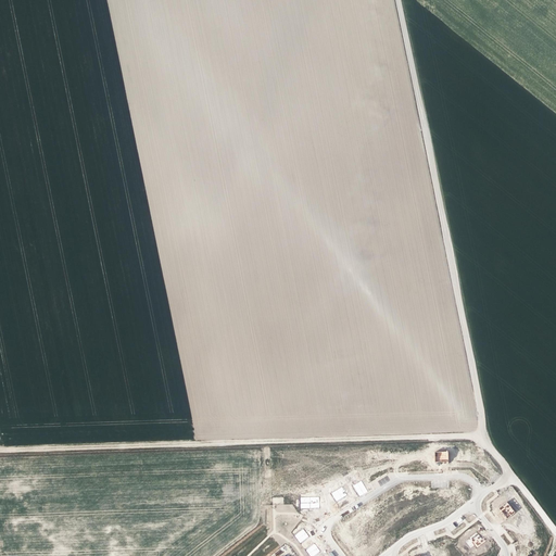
[(449,452),(436,452),(436,462),(442,462),(444,462),(444,464),(449,464),(449,452)]
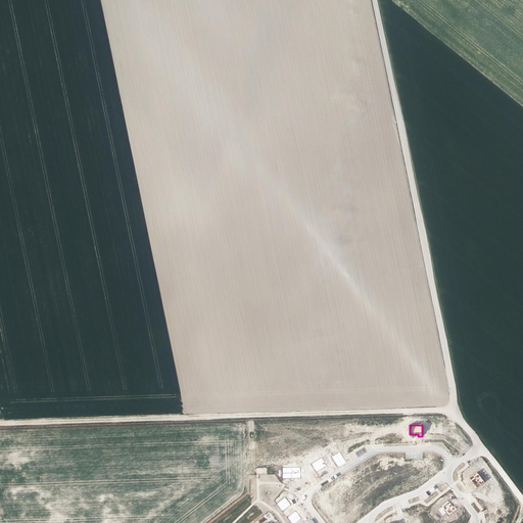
[(365,447),(355,453),(359,457),(367,452),(365,447)]
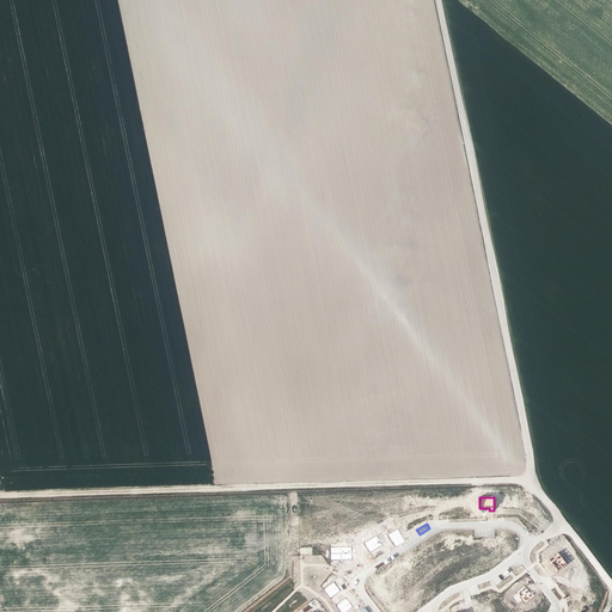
[(398,531),(390,536),(396,546),(402,544),(405,542),(398,531)]
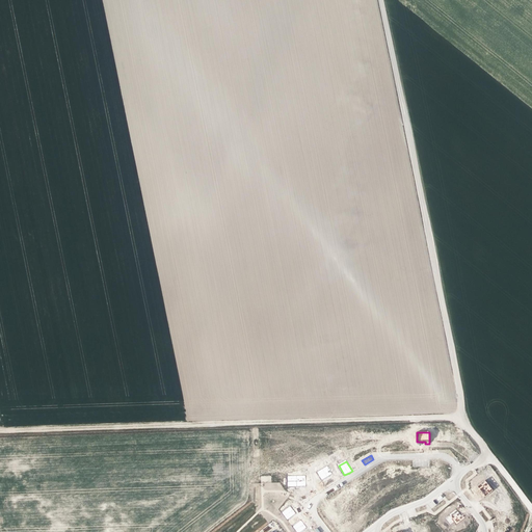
[(333,474),(327,466),(317,472),(322,480),(327,477),(333,474)]
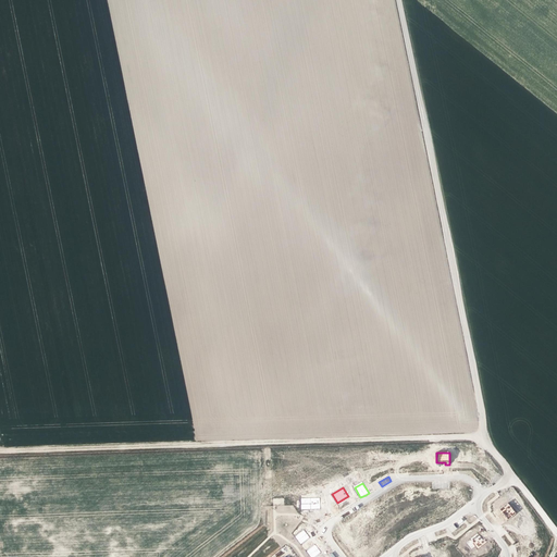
[(320,497),(301,498),(301,510),(311,509),(321,509),(320,497)]
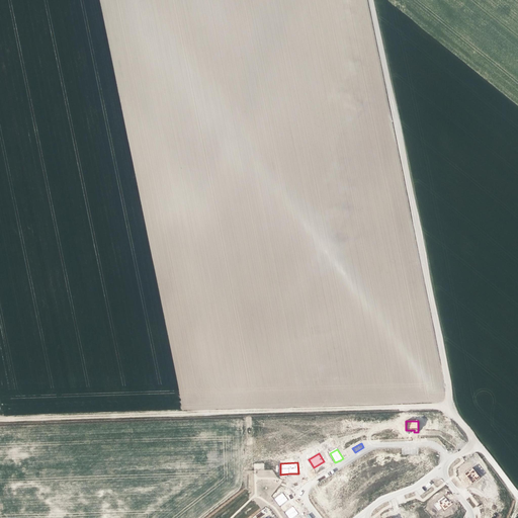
[(472,467),(465,473),(468,478),(470,480),(468,481),(471,485),(480,478),(472,467)]
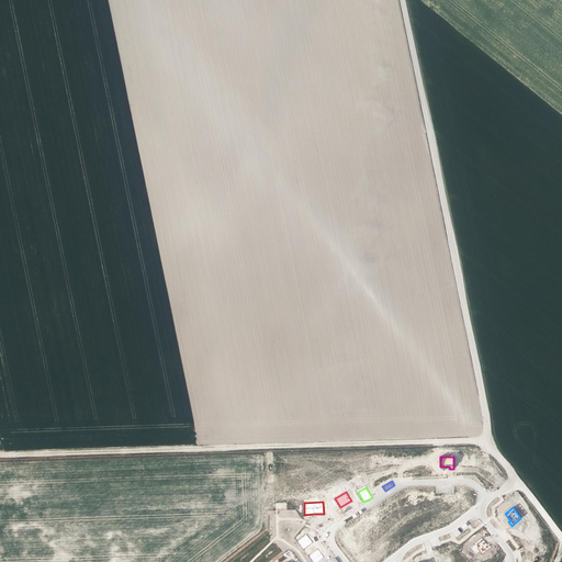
[(310,538),(306,535),(298,541),(303,550),(313,542),(310,538)]
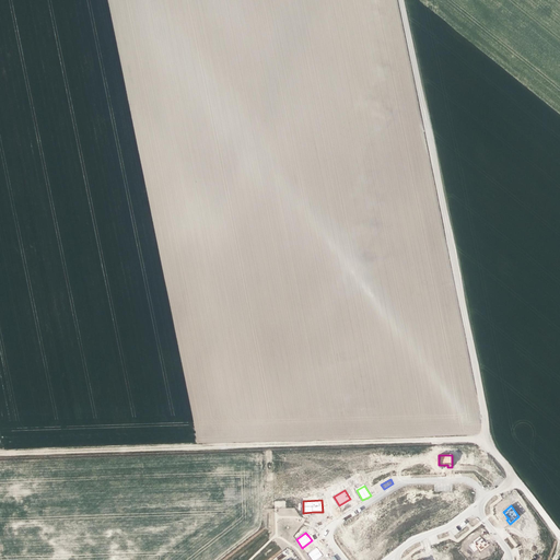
[(535,533),(526,540),(529,545),(531,544),(533,546),(536,550),(544,544),(535,533)]
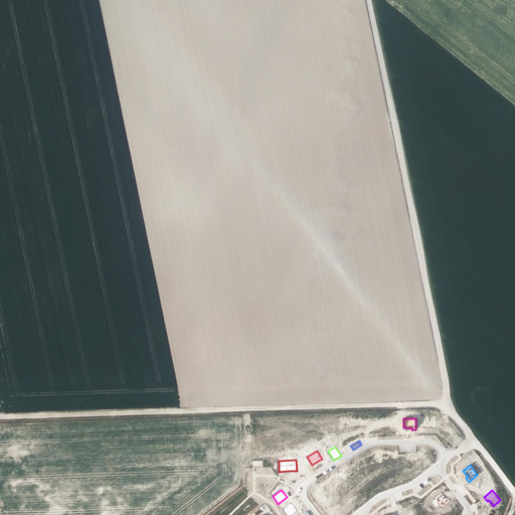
[(442,493),(435,498),(442,508),(451,501),(448,498),(447,499),(446,497),(442,493)]
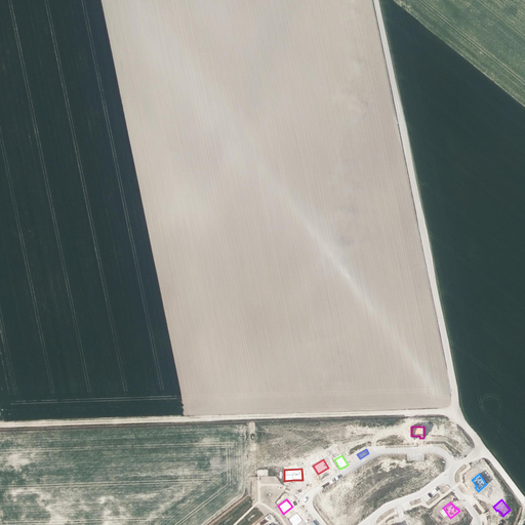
[(299,517),(297,513),(288,520),(292,524),(296,524),(303,520),(299,517)]
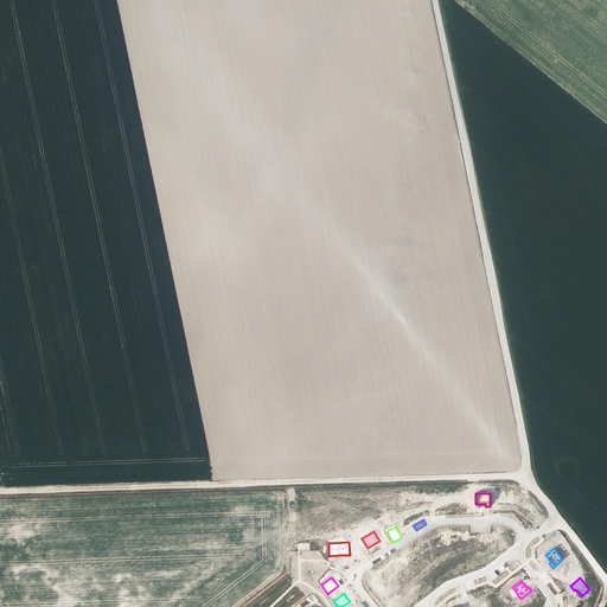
All buildings are outlined.
